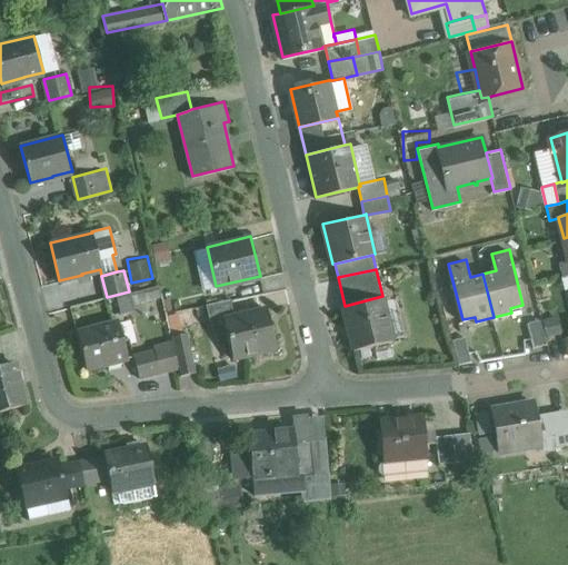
[(131,299),(159,296),(157,279),(129,283),(131,299)]
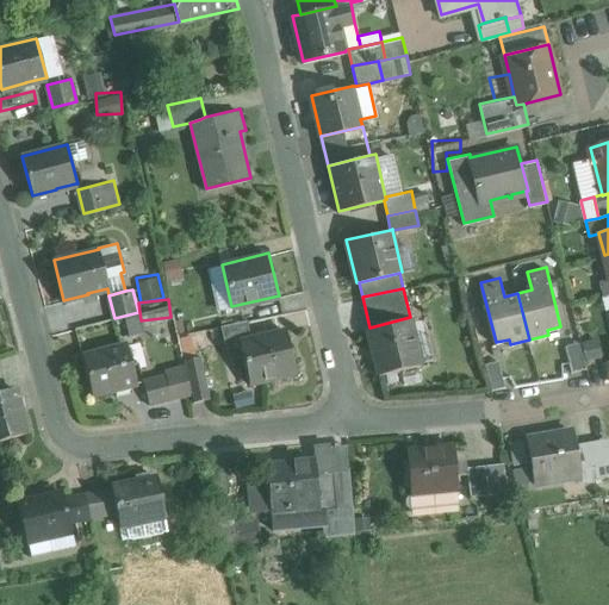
[(370,328),(367,328),(379,374),(422,365),(410,317),(370,328)]
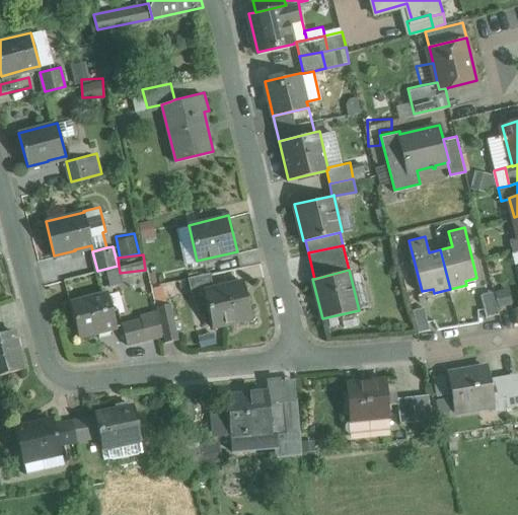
[(210,272),(188,277),(192,292),(204,289),(214,287),(210,272)]
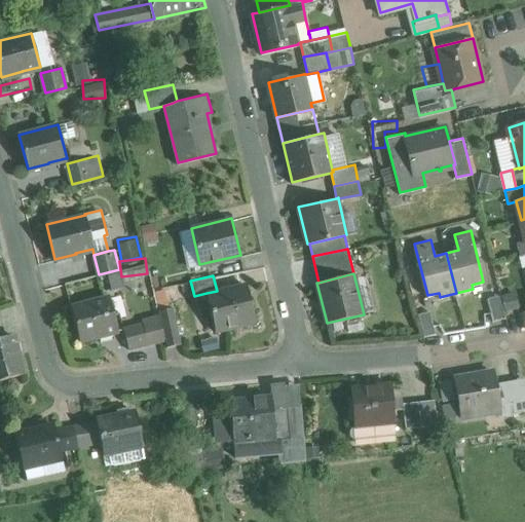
[(217,291),(207,293),(215,330),(256,321),(247,284),(217,291)]
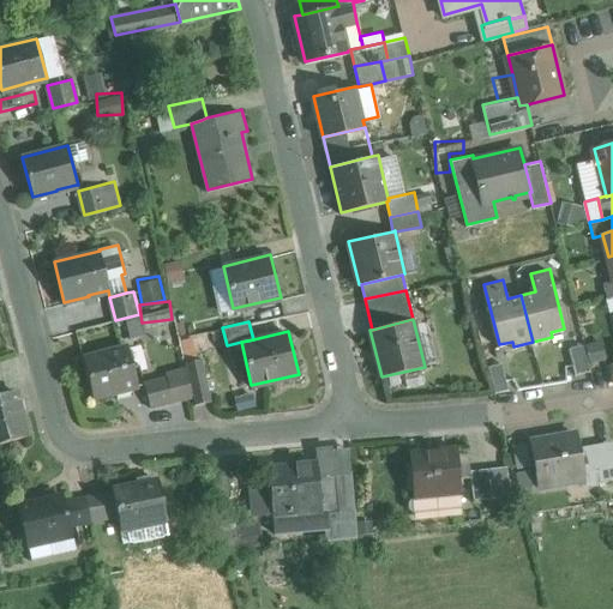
[(590,371),(583,343),(570,347),(576,373),(590,371)]
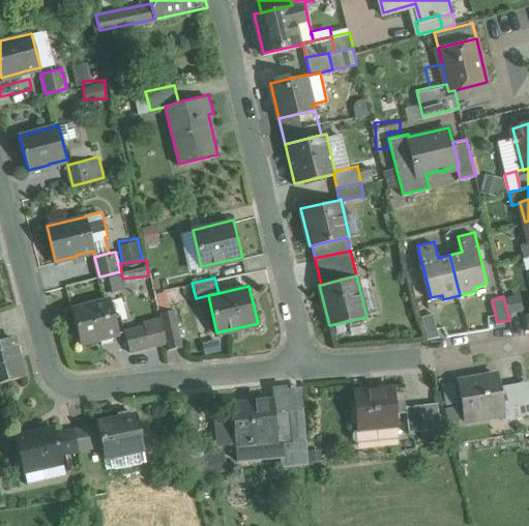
[(111,298),(71,309),(81,343),(101,338),(101,337),(118,332),(118,333),(119,332),(111,298)]
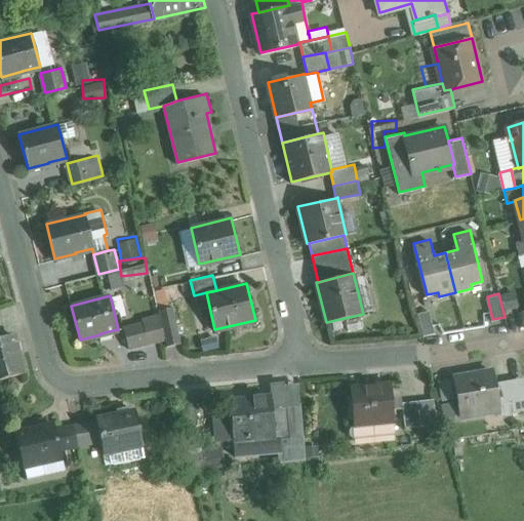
[(173,306),(159,309),(165,337),(167,346),(180,342),(173,306)]
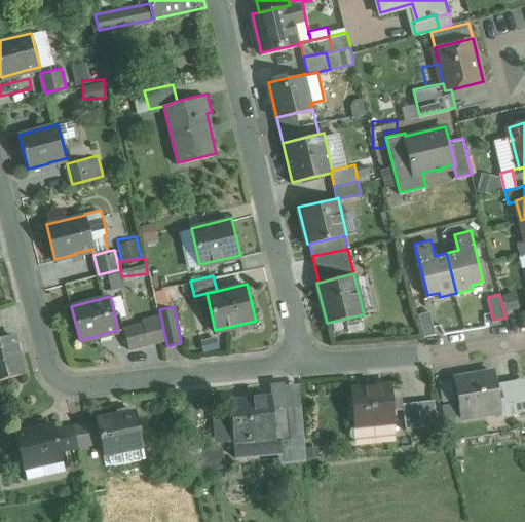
[(429,309),(418,312),(424,336),(436,333),(429,309)]
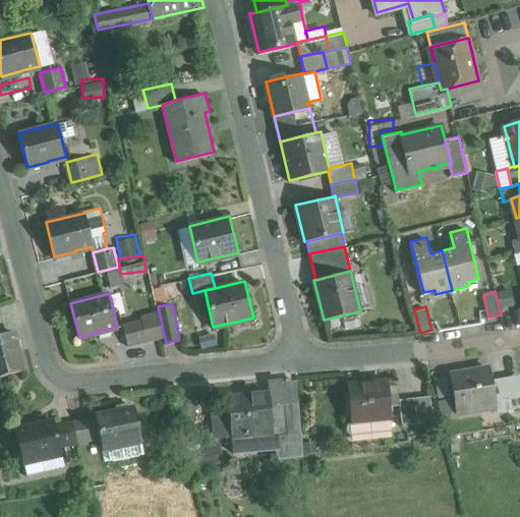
[(159,311),(141,317),(142,320),(122,325),(127,344),(164,335),(159,311)]
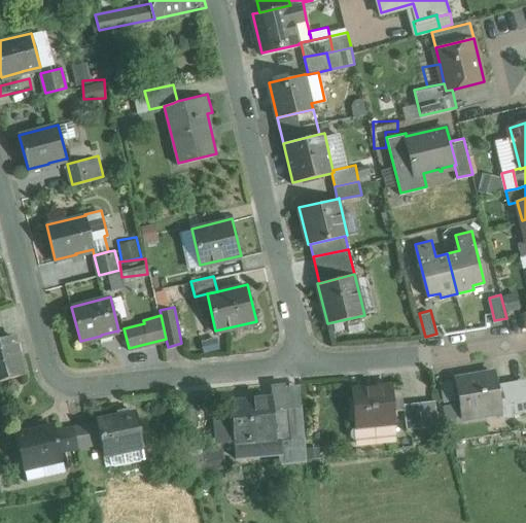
[(0,338),(0,379),(24,374),(19,353),(13,336),(14,336),(13,335),(0,338)]
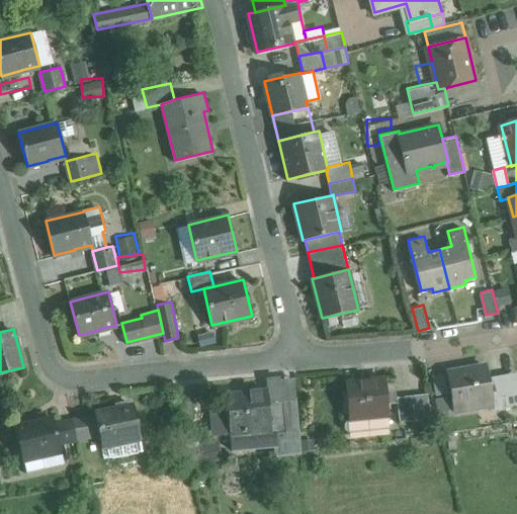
[(487,365),(447,372),(453,409),(478,405),(477,402),(493,400),(493,398),(490,382),(487,365)]
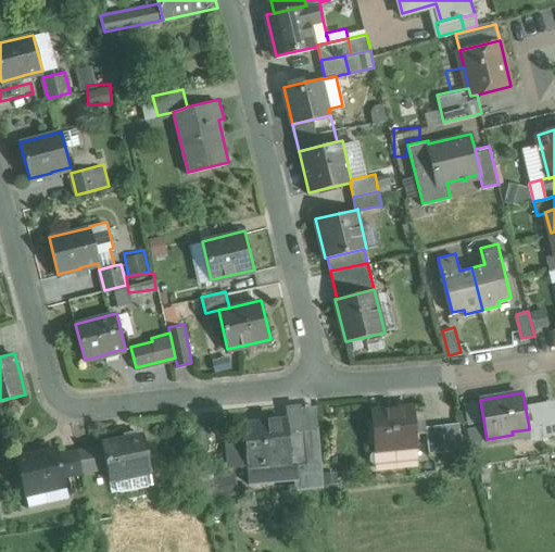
[(287,418),(288,431),(318,428),(316,400),(286,403),(287,418)]
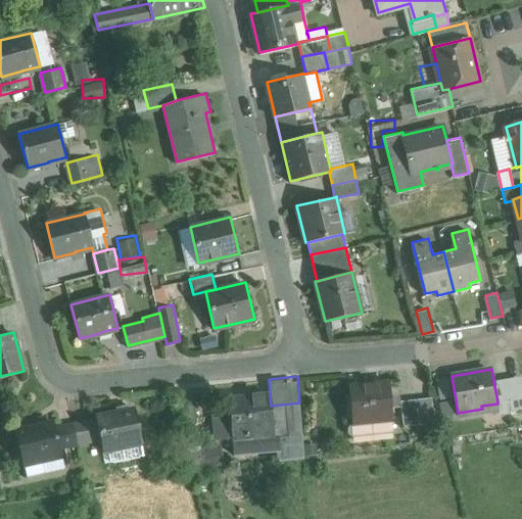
[(388,381),(348,385),(352,422),(350,422),(346,427),(347,432),(351,436),(354,435),(393,431),(388,381)]
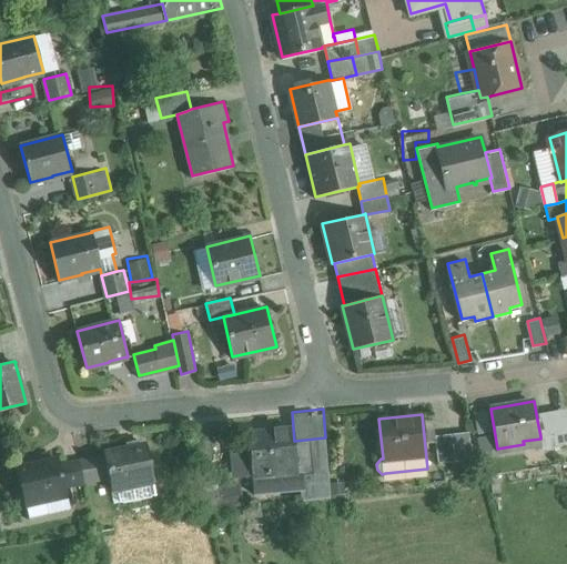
[(537,420),(540,436),(553,434),(555,445),(566,443),(566,414),(537,420)]
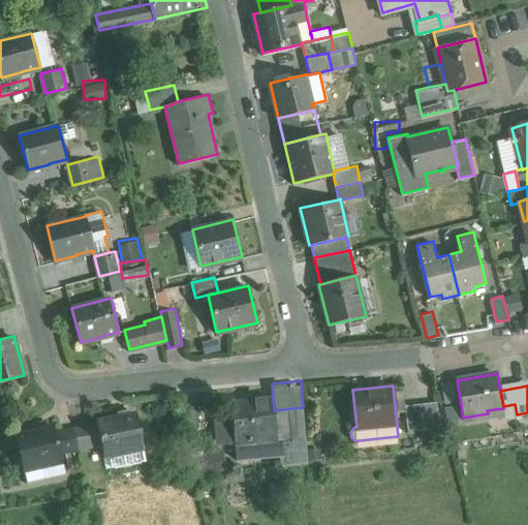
[(273,398),(231,402),(237,459),(279,454),(280,464),(308,460),(306,440),(276,443),(275,435),(276,435),(274,410),(273,398)]
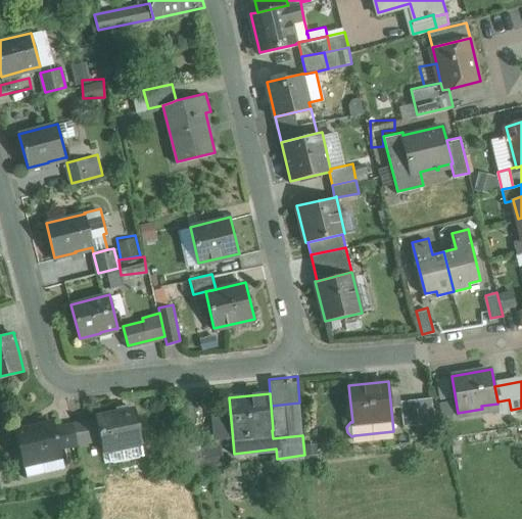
[(431,396),(400,399),(404,425),(434,421),(431,396)]
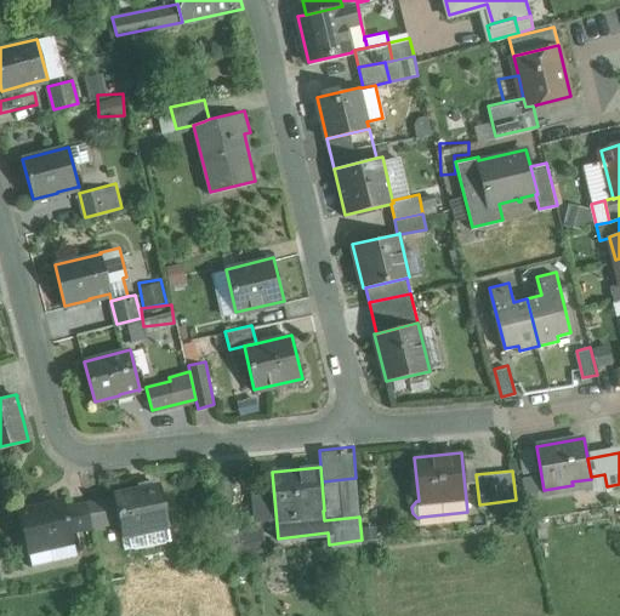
[(231,473),(216,474),(220,503),(234,502),(231,473)]
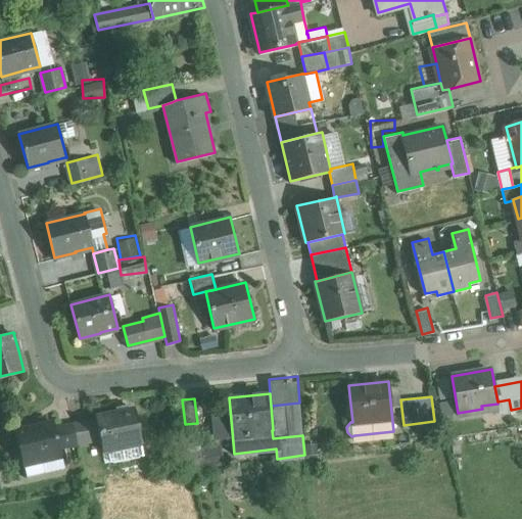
[(509,399),(497,402),(497,404),(499,412),(511,410),(509,399)]
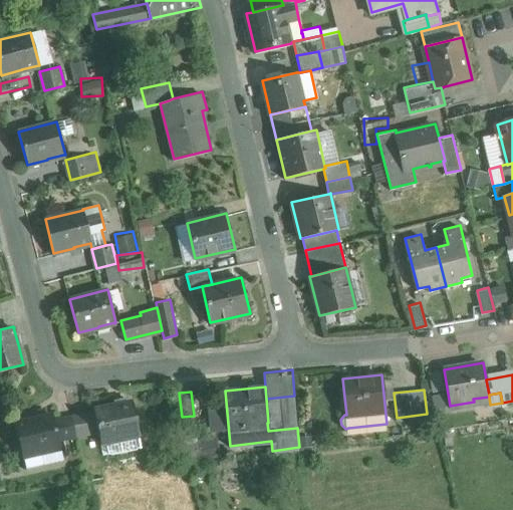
[(268,431),(297,428),(294,396),(266,399),(268,423),(267,423),(268,431)]
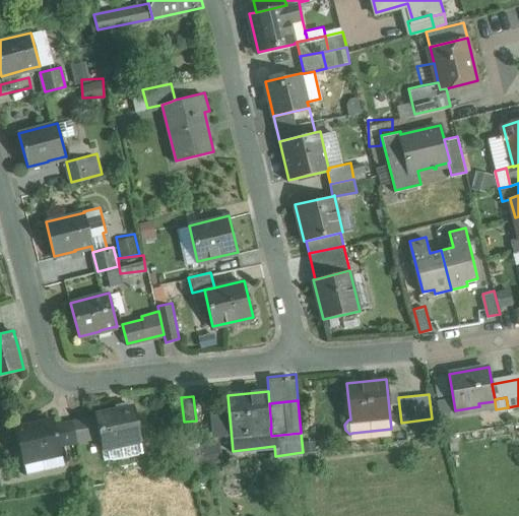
[(133,406),(116,409),(95,413),(95,415),(100,436),(103,448),(108,447),(110,457),(114,459),(138,454),(141,451),(139,440),(141,440),(134,405),(133,406)]
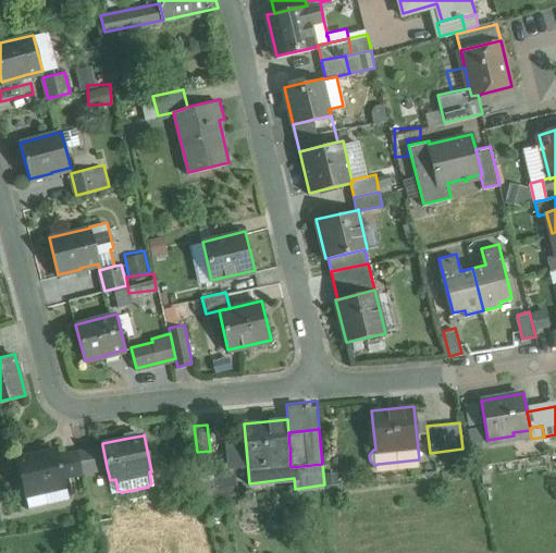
[(102,445),(78,450),(83,471),(107,467),(102,445)]
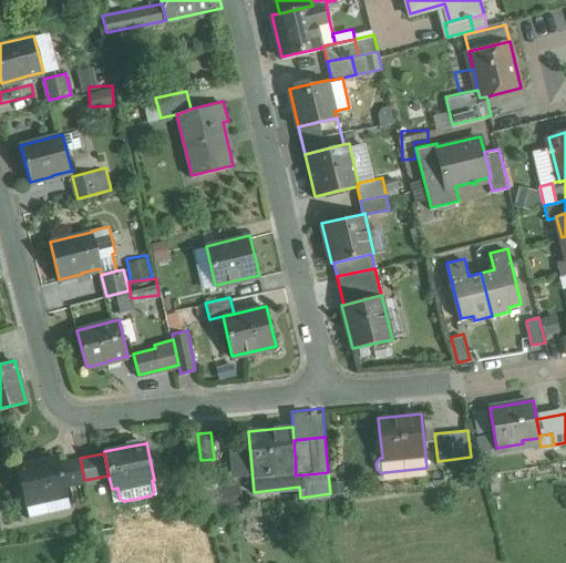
[(59,457),(37,462),(18,467),(18,466),(17,467),(26,503),(67,493),(65,484),(60,462),(59,457)]
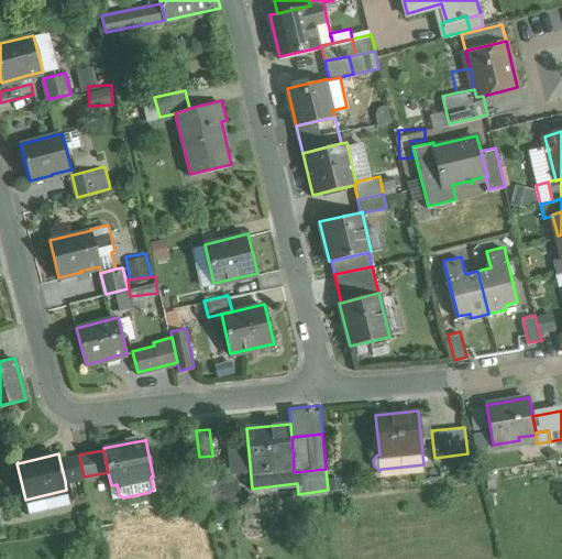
[(79,455),(59,459),(65,481),(84,477),(79,455)]
